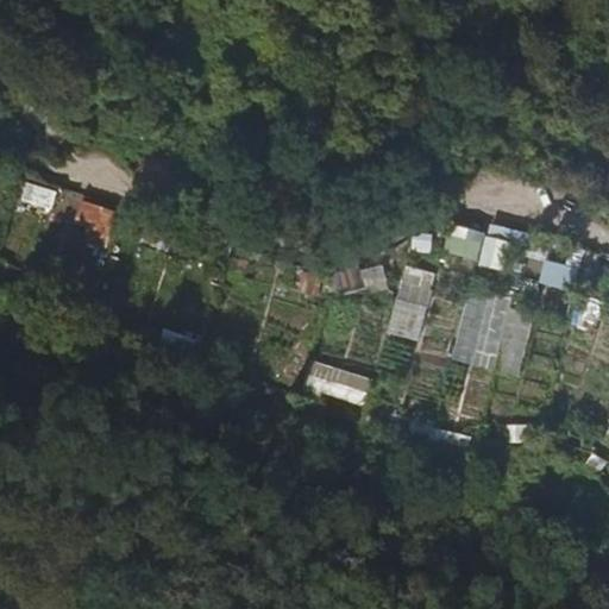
[(19,202),(50,212),(56,192),(25,183),(19,202)]
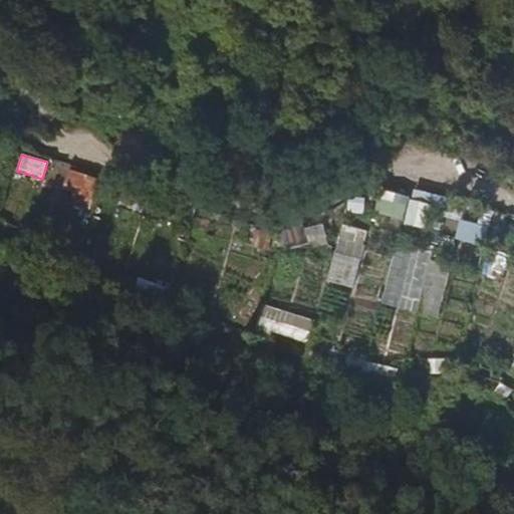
[(61,189),(92,199),(98,179),(67,170),(61,189)]
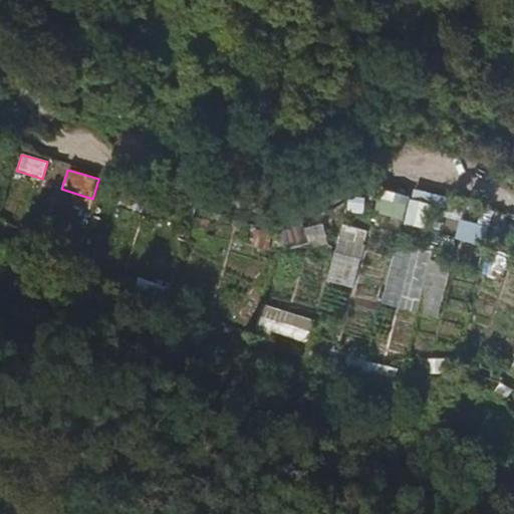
[(393,223),(401,193),(380,188),(372,218),(393,223)]
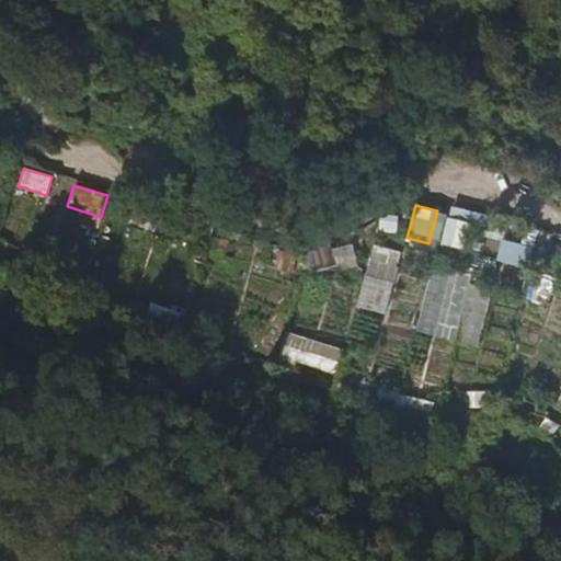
[(497,239),(493,259),(517,264),(522,244),(497,239)]
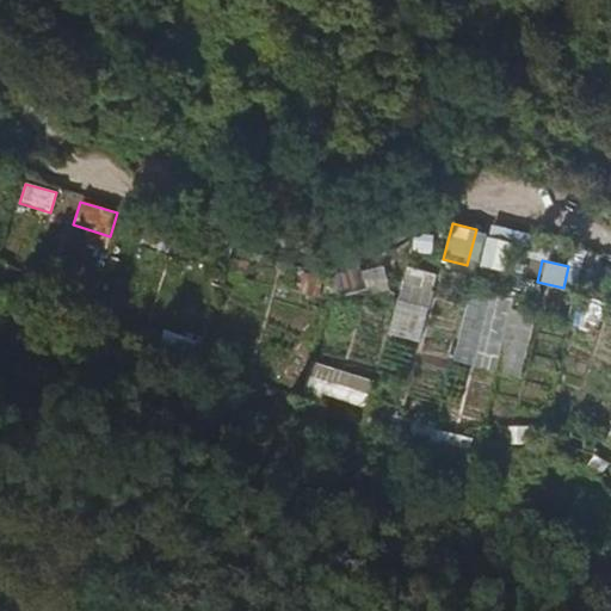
[(406,265),(388,333),(420,343),(438,273),(406,265)]
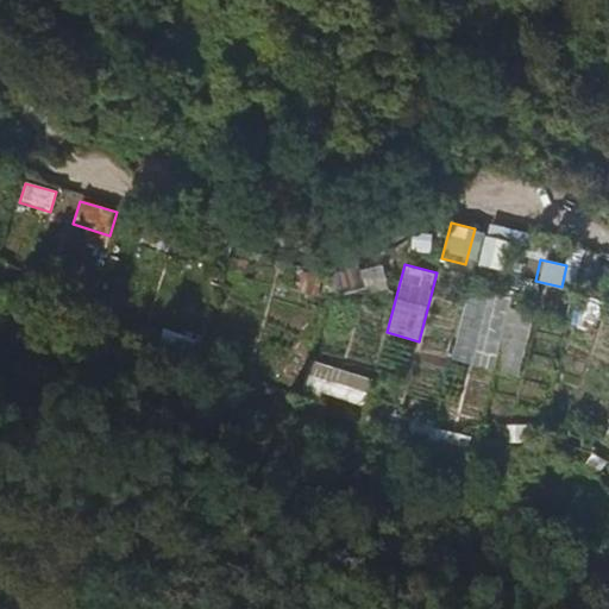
[(466,290),(450,358),(516,375),(534,308),(466,290)]
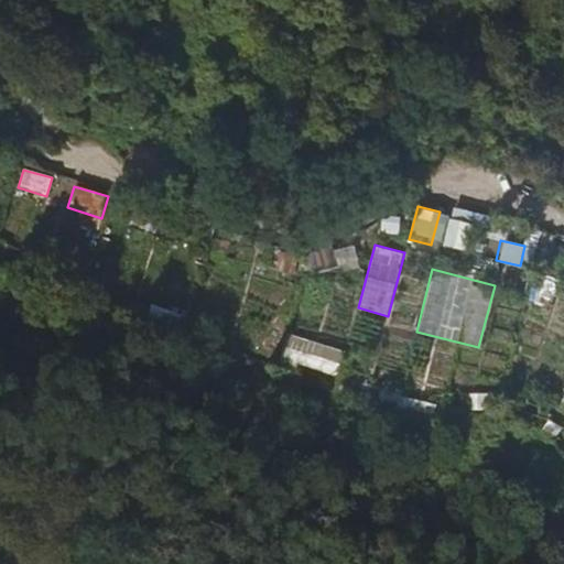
[(338,373),(344,347),(285,335),(280,361),(338,373)]
